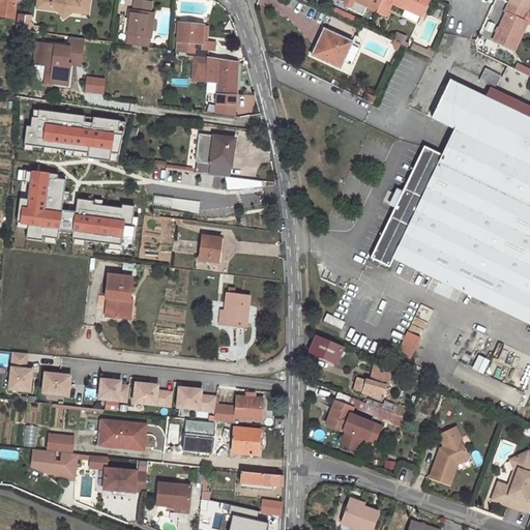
[(0,0),(0,17),(11,19),(13,0),(0,0)]
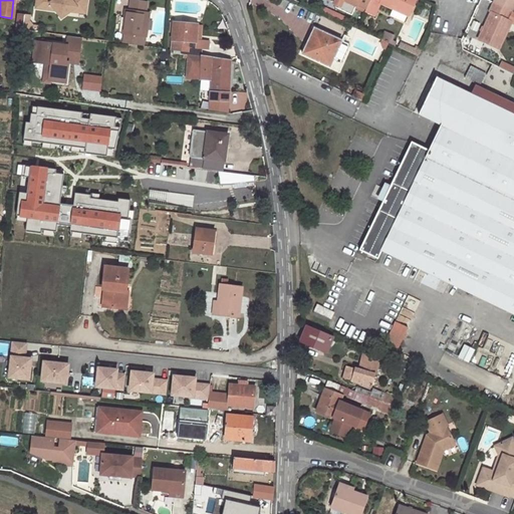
[(87,0),(37,0),(37,9),(56,11),(62,19),(71,12),(77,7),(87,9),(87,0)]
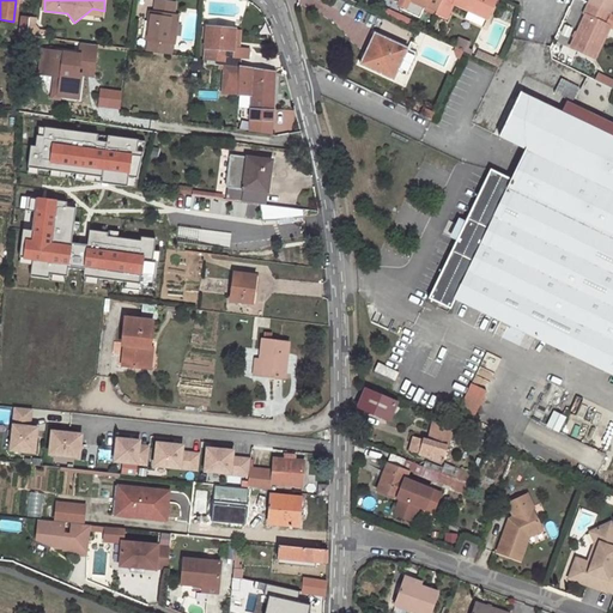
[(405,0),(405,1),(401,0),(399,6),(402,7),(401,11),(419,19),(424,8),(425,6),(436,11),(441,0),(405,0)]
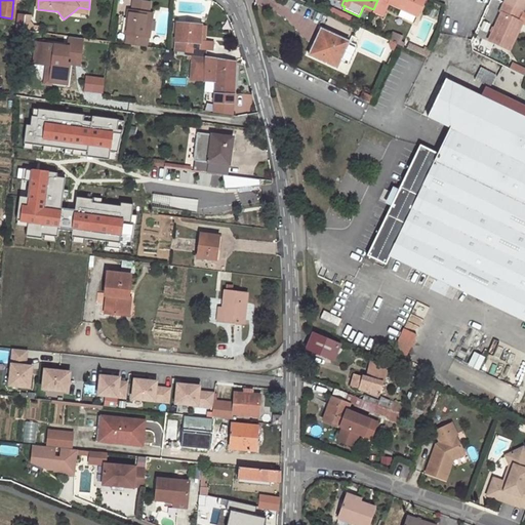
[(381,16),(388,4),(401,10),(398,16),(412,24),(415,16),(416,16),(423,0),(377,0),(373,9),(373,10),(373,11),(372,11),(372,12),(381,16)]
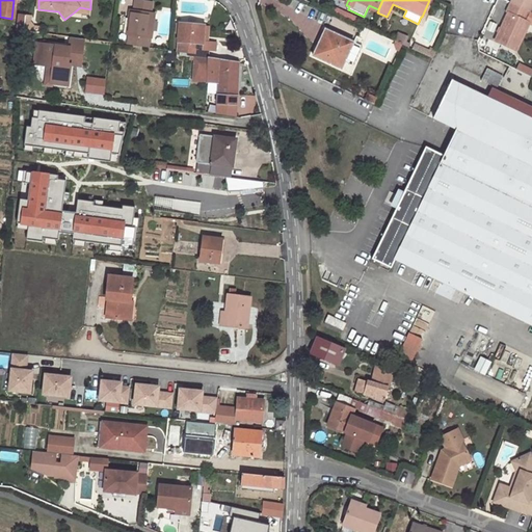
[(529,12),(531,4),(531,0),(511,0),(509,3),(529,12)]
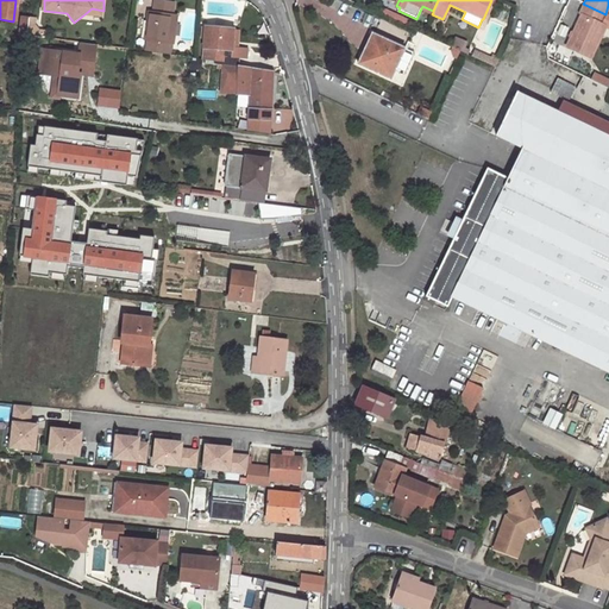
[(149,13),(145,39),(149,39),(146,50),(169,54),(171,42),(173,43),(176,17),(173,17),(174,4),(155,1),(152,14),(149,13)]
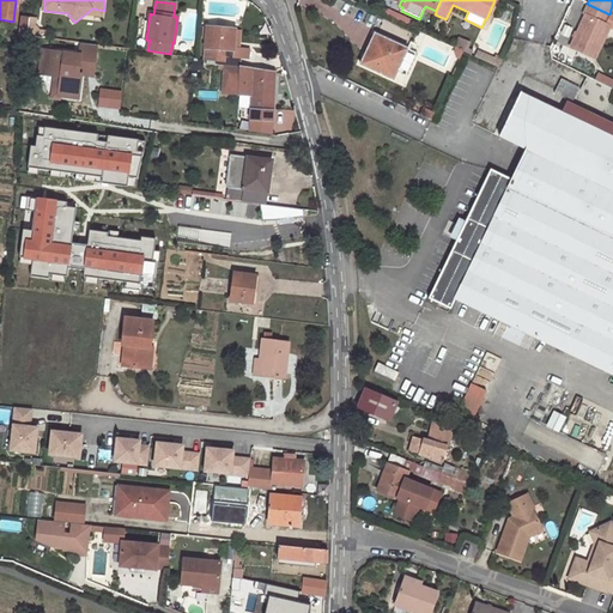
[(595,59),(610,26),(605,24),(610,14),(587,4),(583,14),(584,16),(570,47),(595,59)]
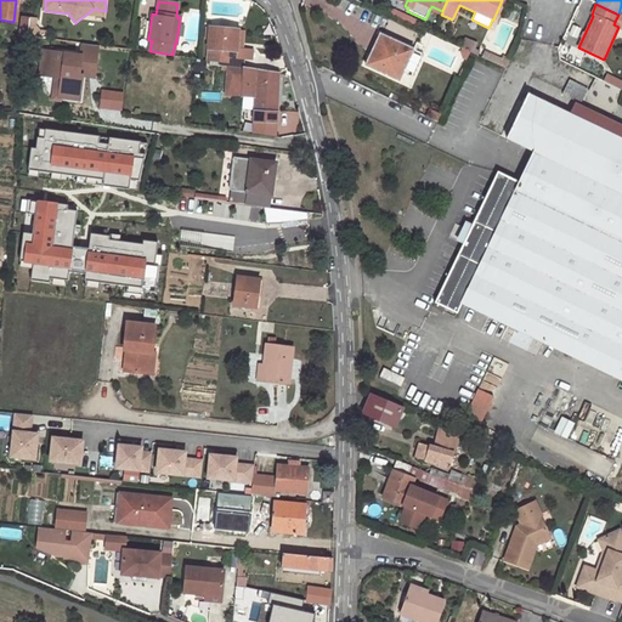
[(227,61),(227,50),(233,51),(236,51),(238,23),(233,22),(233,10),(214,9),(214,21),(209,21),(207,49),(211,50),(210,60),(227,61)]
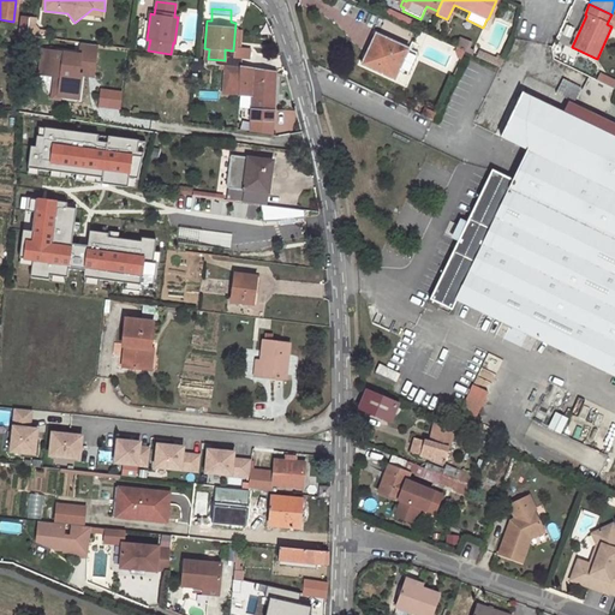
[(22,34),(37,34),(39,17),(22,16),(22,34)]
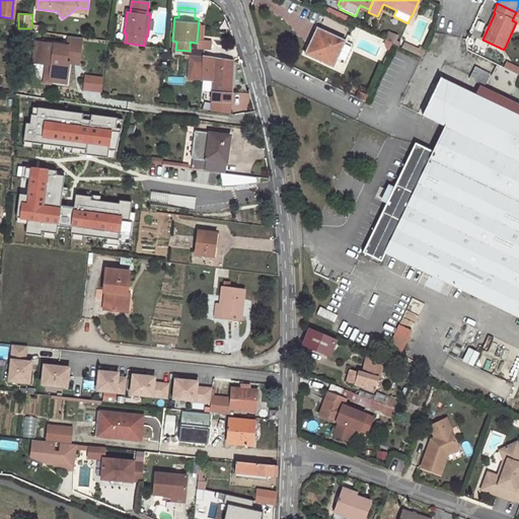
[(69,16),(68,25),(75,25),(74,30),(80,30),(81,18),(69,16)]
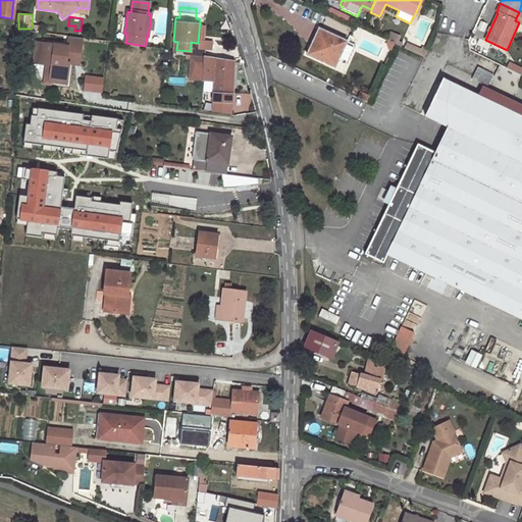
[(318,30),(307,55),(334,67),(347,42),(318,30)]
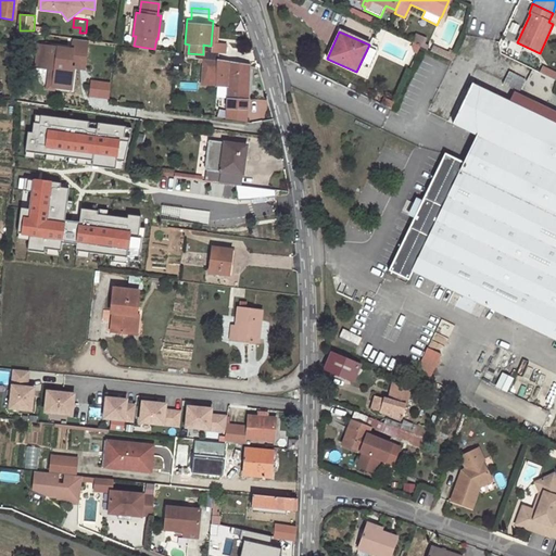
[(86,60),(88,41),(74,39),(73,50),(39,45),(36,66),(55,70),(58,73),(55,87),(71,89),(74,66),(72,66),(72,60),(77,61),(77,59),(86,60)]
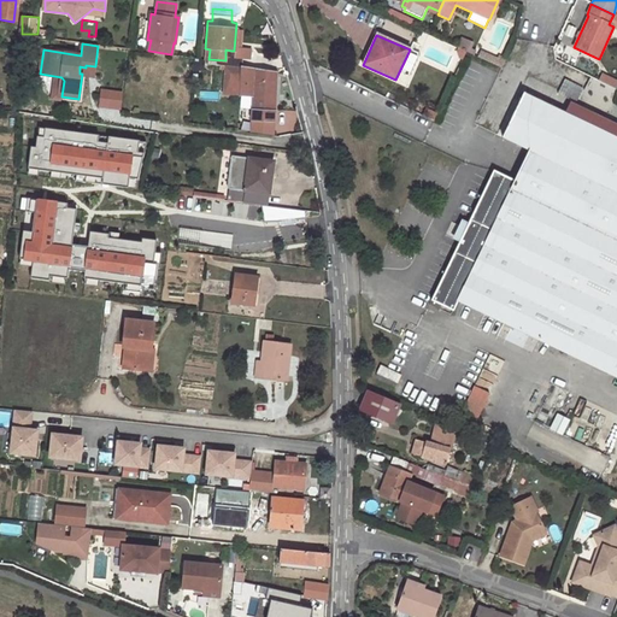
[(459,66),(466,52),(454,47),(459,66)]
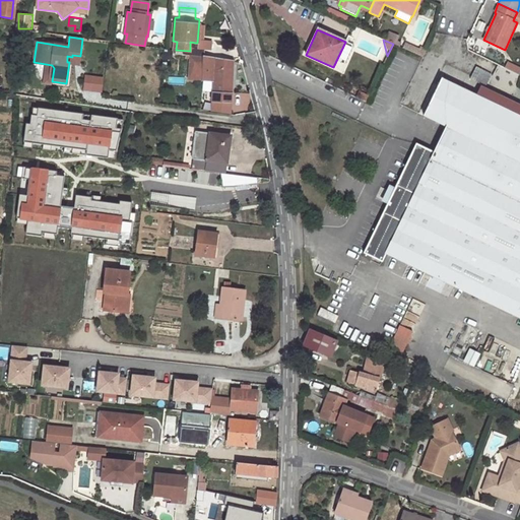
[(419,51),(411,47),(408,51),(423,58),(426,51),(420,48),(419,51)]
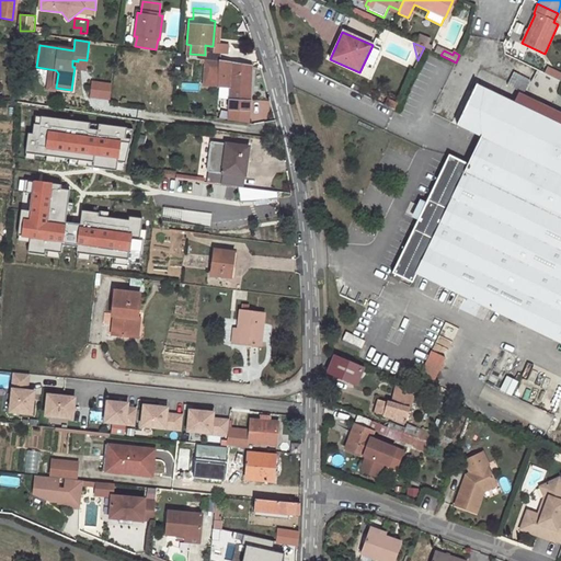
[(86,69),(87,60),(78,59),(78,61),(72,60),(72,67),(75,67),(86,69)]
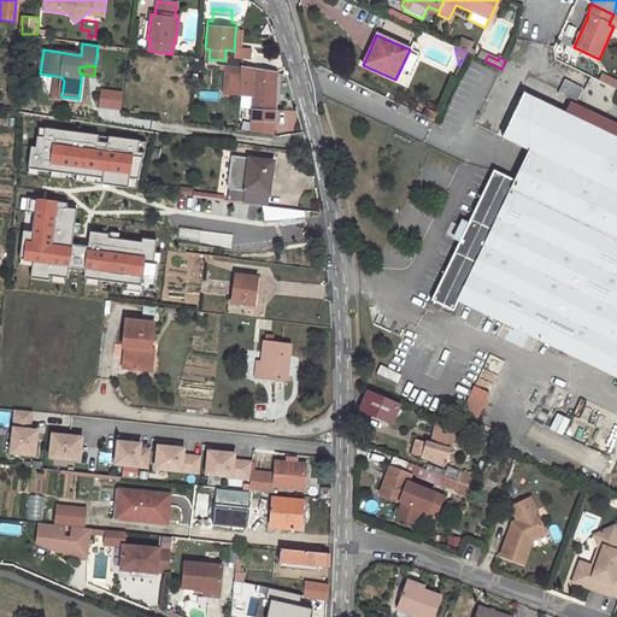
[(224,93),(253,97),(252,119),(272,121),(276,74),(242,68),(227,65),(224,93)]
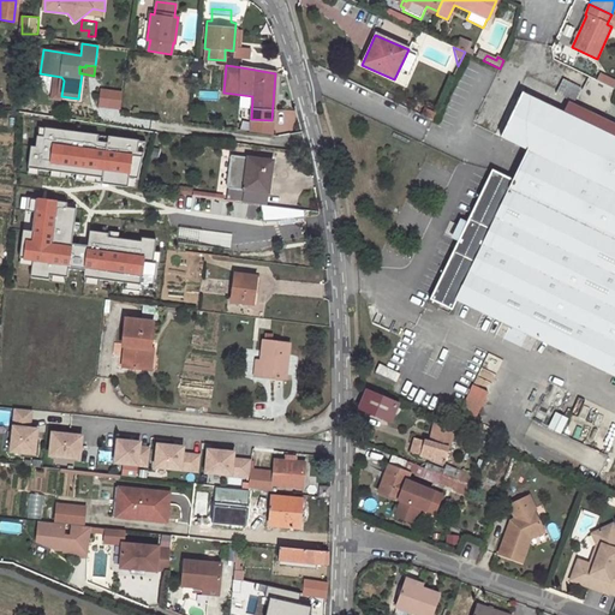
[(563,79),(556,94),(574,102),(581,88),(563,79)]
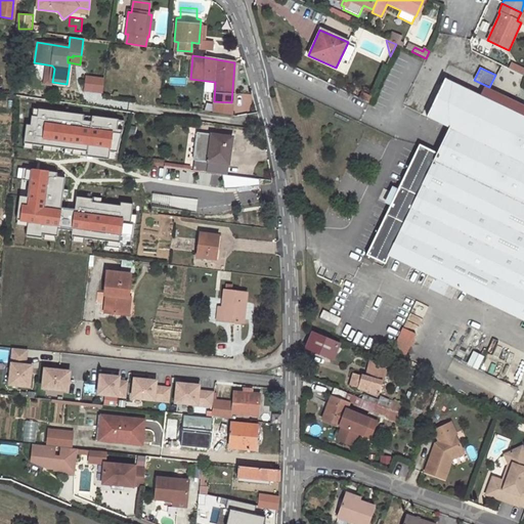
[(523,117),(480,96),(445,79),(427,118),(449,129),(437,155),(420,146),(367,256),(385,264),(388,257),(523,321),(523,117)]
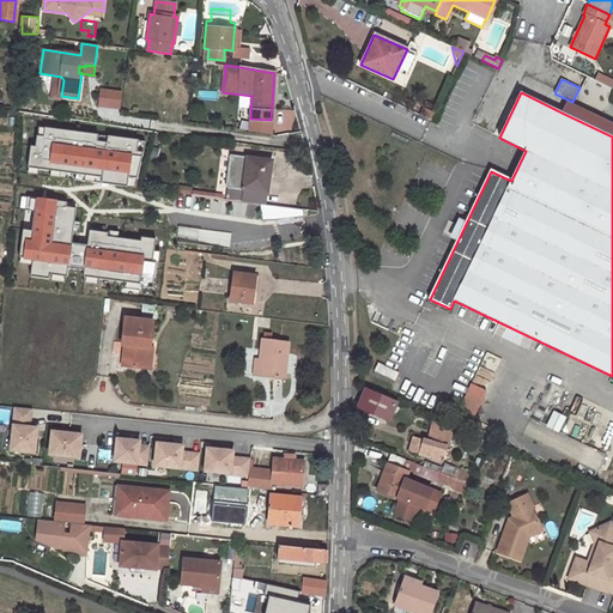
[(562,113),(612,137),(612,123),(566,102),(562,113)]
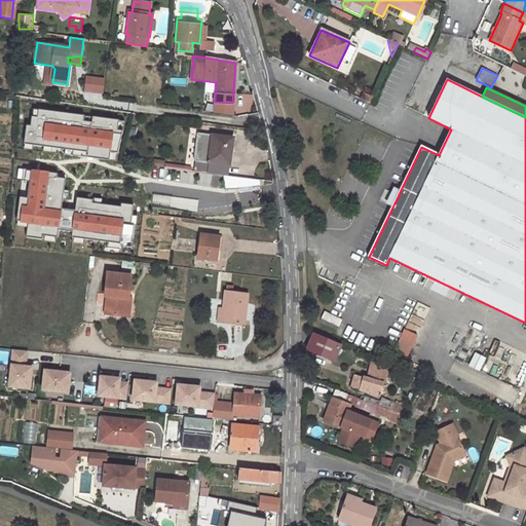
[(364,92),(361,100),(369,104),(372,98),(364,92)]
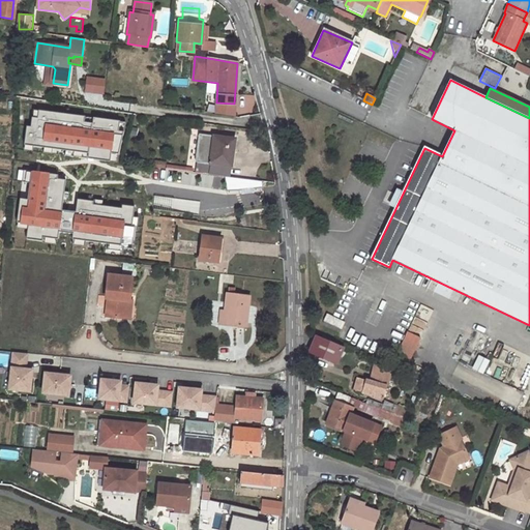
[(243,113),(255,113),(255,95),(243,95),(243,113)]
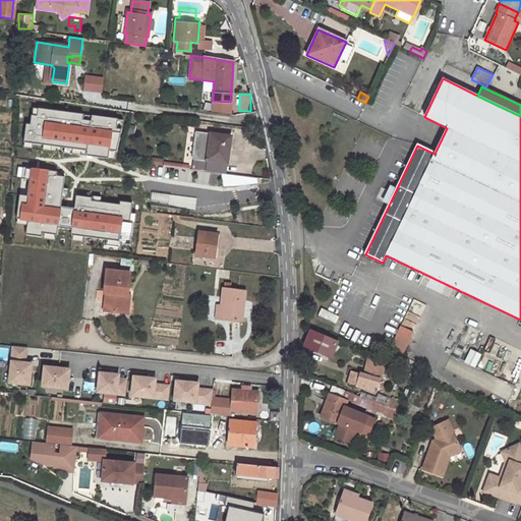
[(85,115),(43,109),(42,117),(36,116),(35,125),(31,125),(27,142),(89,151),(88,158),(113,161),(114,153),(122,155),(126,131),(119,130),(120,120),(98,116),(97,122),(84,120),(85,115)]
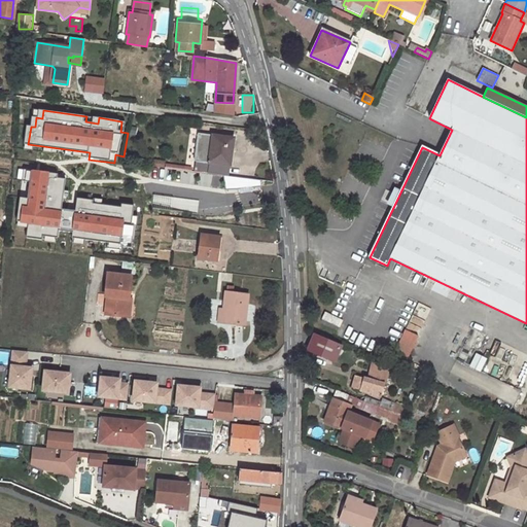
[(231,166),(232,166),(235,138),(199,134),(195,162),(210,164),(209,174),(230,176),(231,166)]
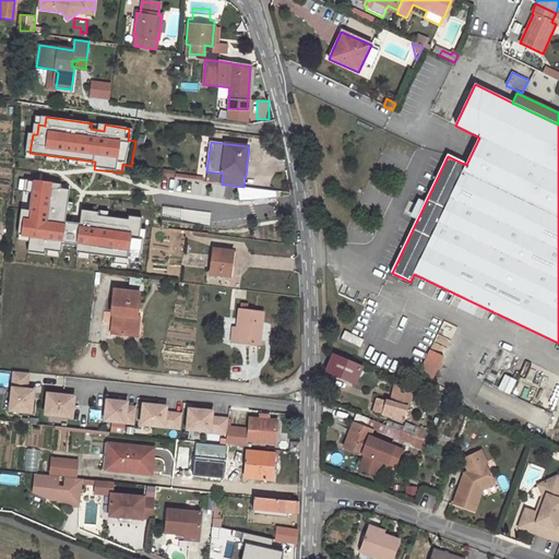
[(64,185),(27,180),(26,191),(34,191),(32,209),(23,207),(20,236),(33,238),(31,253),(49,256),(50,251),(64,253),(66,245),(80,247),(79,253),(143,262),(146,239),(142,238),(145,218),(135,217),(135,222),(100,217),(100,214),(87,212),(85,225),(69,223),(73,190),(63,189),(64,185)]
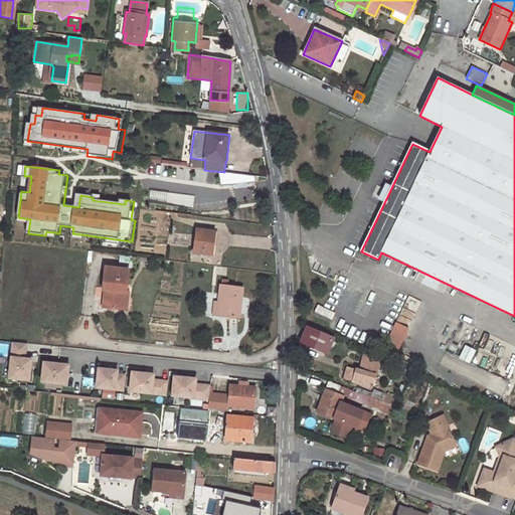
[(256,221),(259,209),(242,207),(240,219),(256,221)]
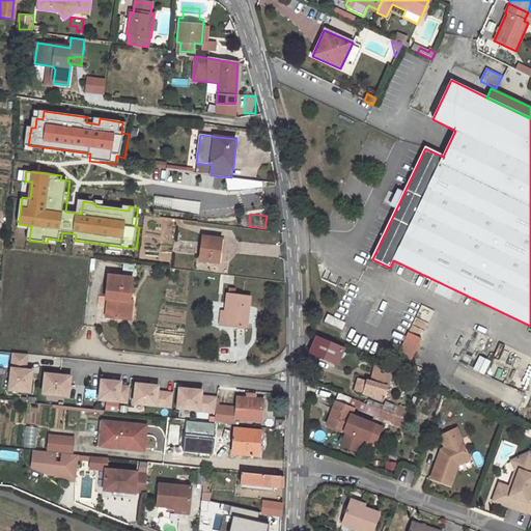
[(221,239),(202,236),(199,260),(218,262),(221,239)]
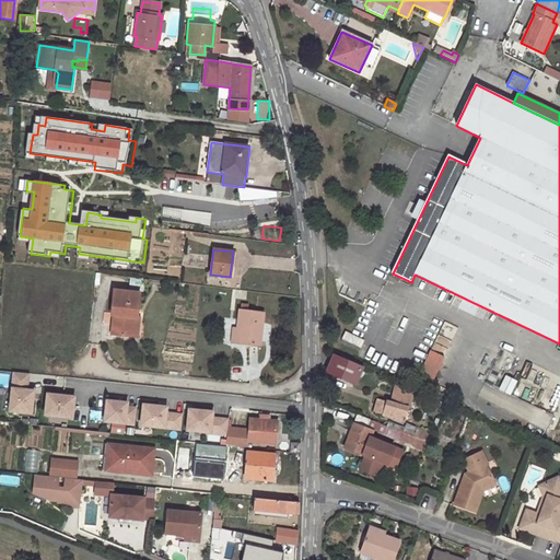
[(115,290),(113,314),(114,314),(117,315),(117,321),(114,321),(112,335),(130,336),(132,323),(137,324),(137,318),(139,293),(115,290)]
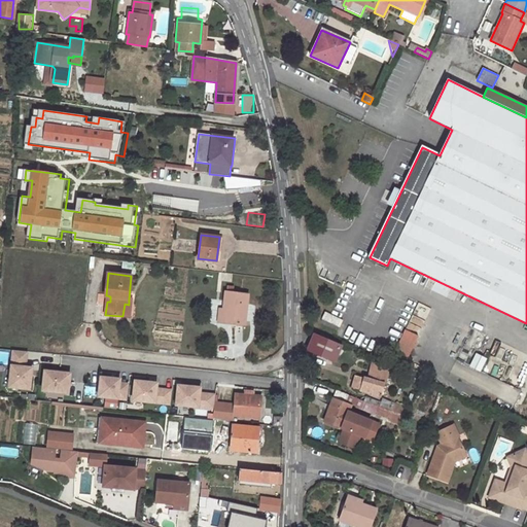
[(223,310),(221,323),(244,325),(247,295),(224,292),(223,310)]
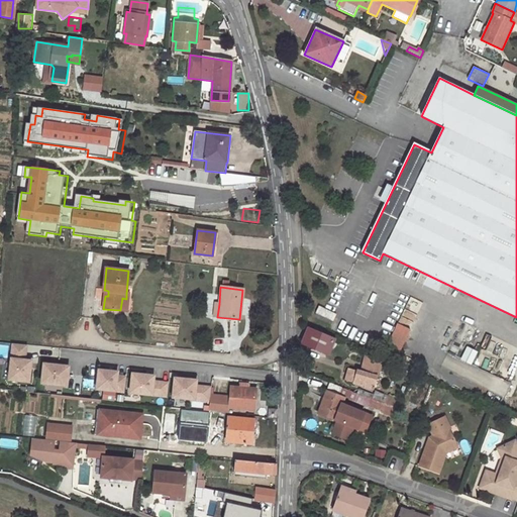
[(336,314),(319,306),(316,313),(332,321),(336,314)]
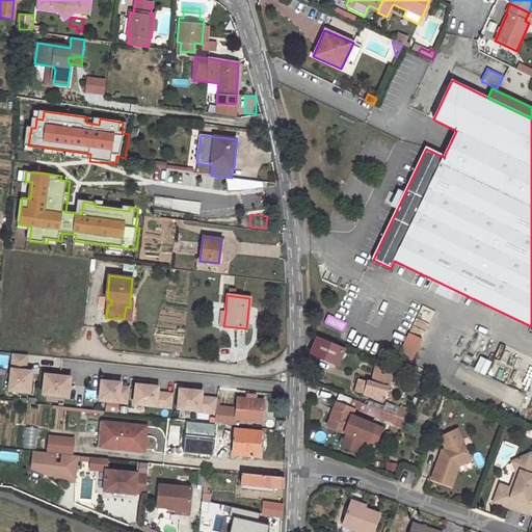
[(310,354),(336,366),(343,349),(317,338),(310,354)]
